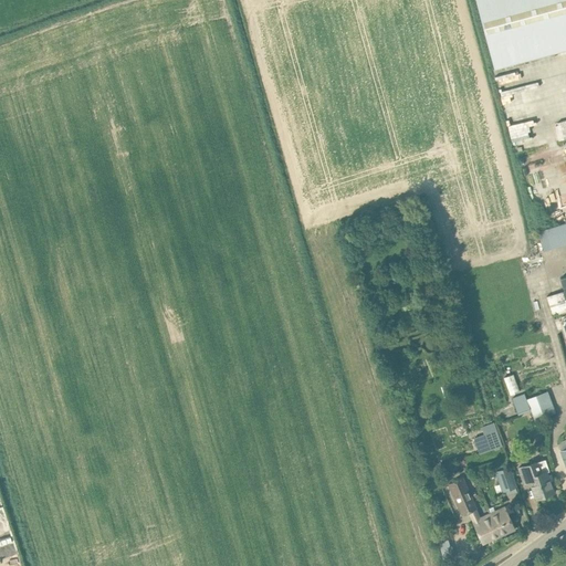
[(565,0),(477,0),(494,69),(565,48),(565,0)]
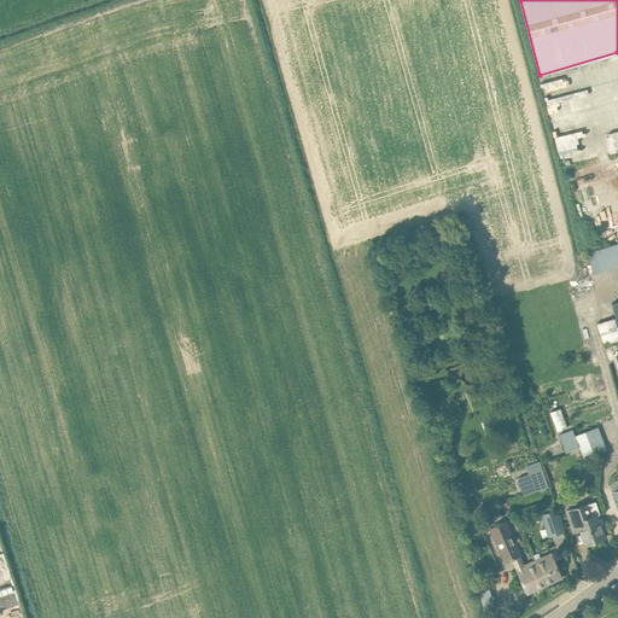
[(617,243),(588,251),(593,272),(617,266),(617,243)]
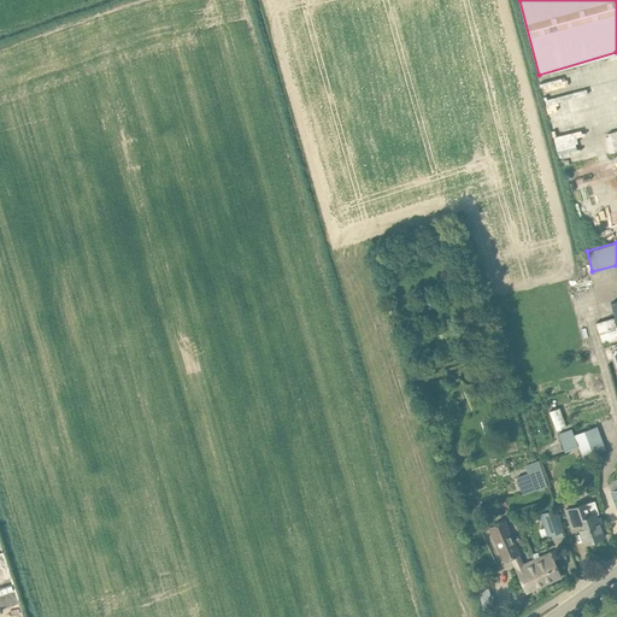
[(616,299),(610,303),(615,317),(595,323),(601,345),(616,339),(616,299)]
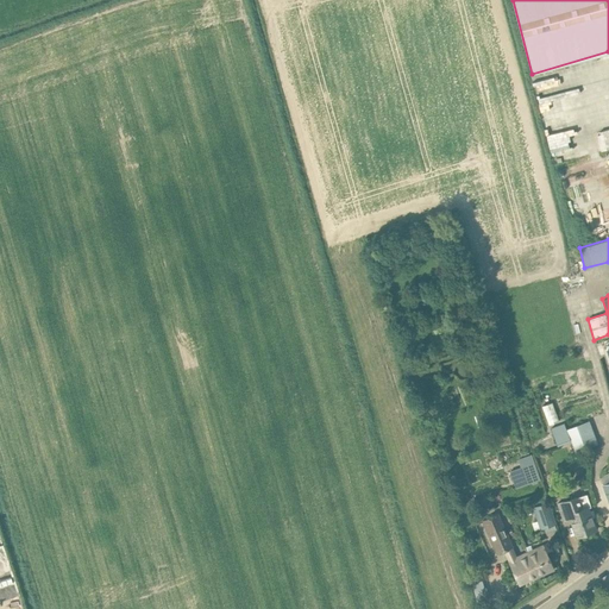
[(553,402),(542,403),(547,425),(557,422),(553,402)]
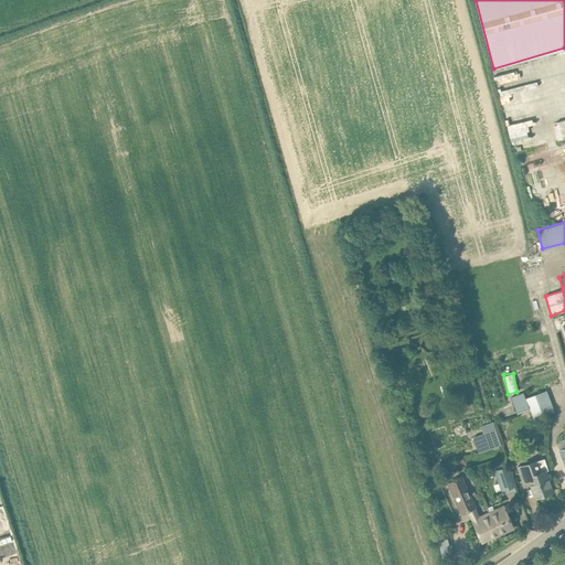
[(546,390),(525,398),(534,420),(555,412),(546,390)]
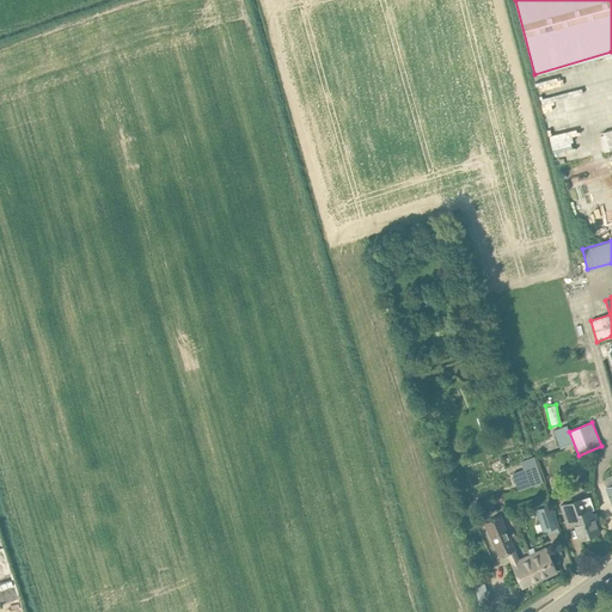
[(565,427),(554,430),(560,448),(573,444),(569,432),(568,433),(565,427)]
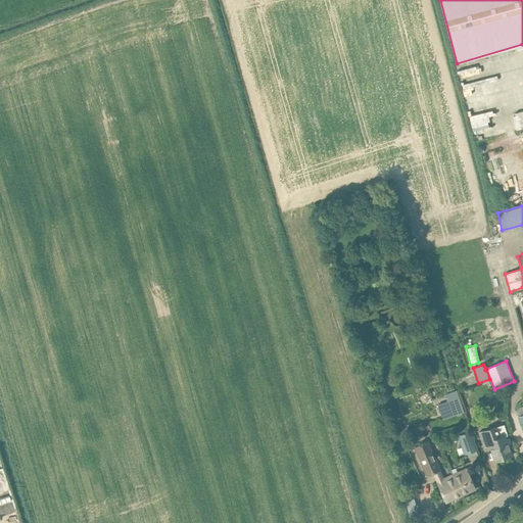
[(459,397),(437,405),(442,419),(464,412),(459,397)]
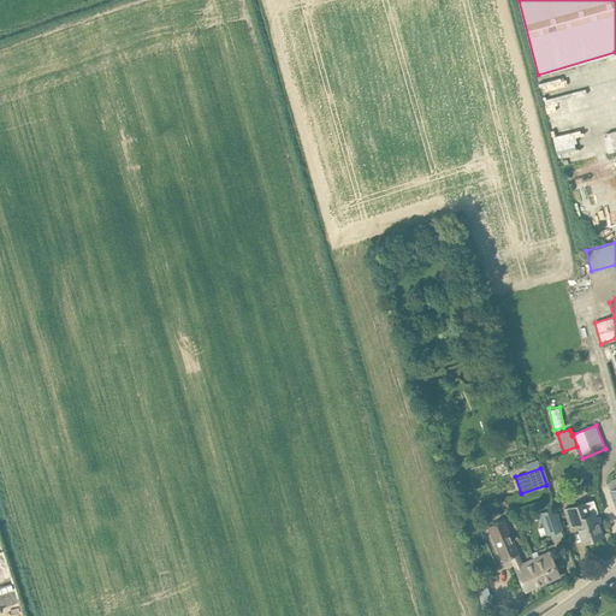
[(594,501),(564,510),(568,522),(575,520),(582,543),(603,535),(594,514),(598,513),(594,501)]
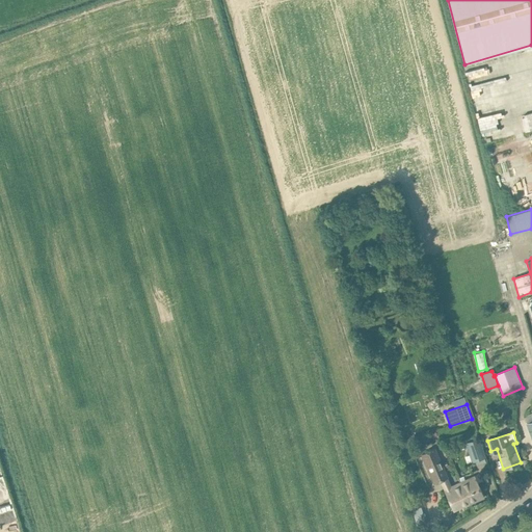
[(474,450),(478,461),(486,458),(482,447),(474,450)]
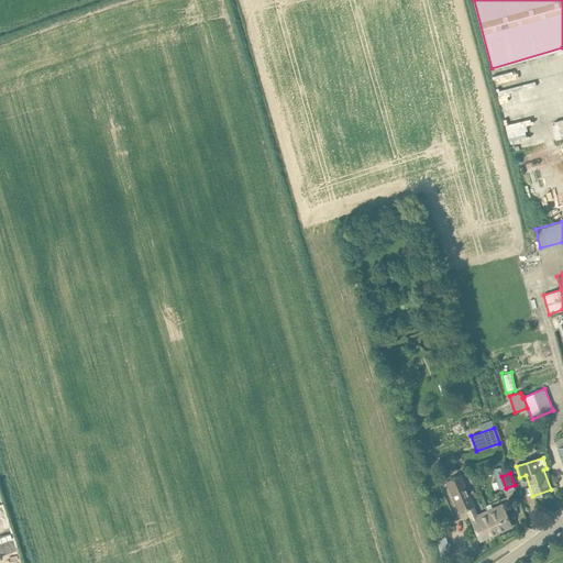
[(445,481),(460,512),(467,509),(471,518),(470,518),(479,541),(497,533),(487,511),(477,516),(473,506),(474,506),(460,475),(445,481)]
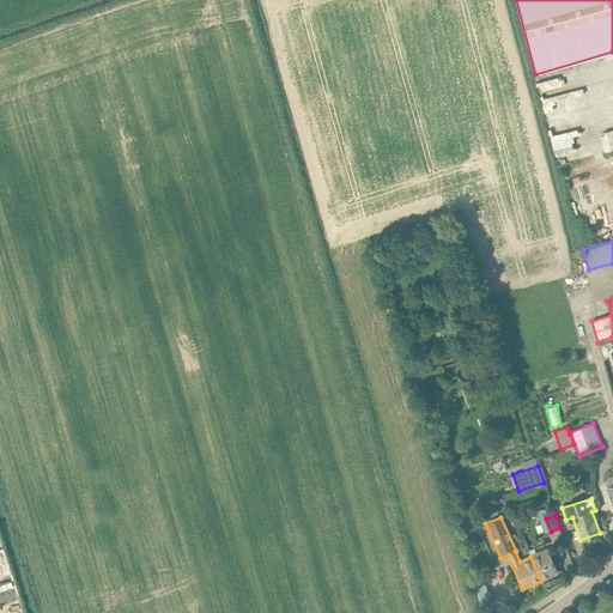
[(530,557),(541,581),(558,574),(553,563),(546,548),(530,557)]
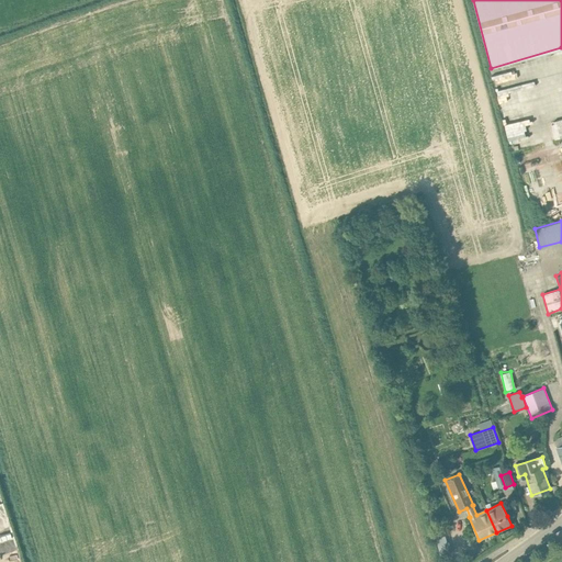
[(452,547),(449,534),(436,537),(439,550),(452,547)]
